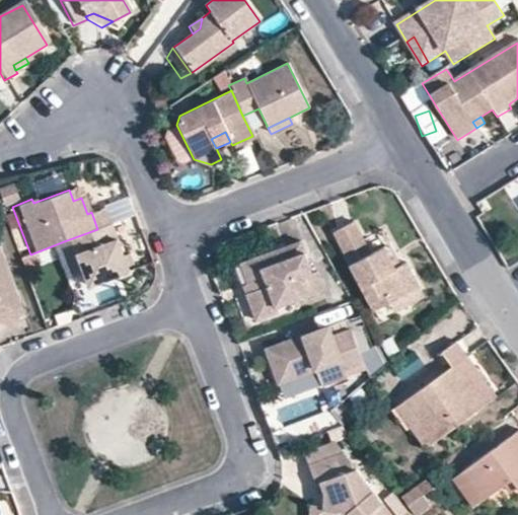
[(106,208),(114,226),(135,218),(128,200),(106,208)]
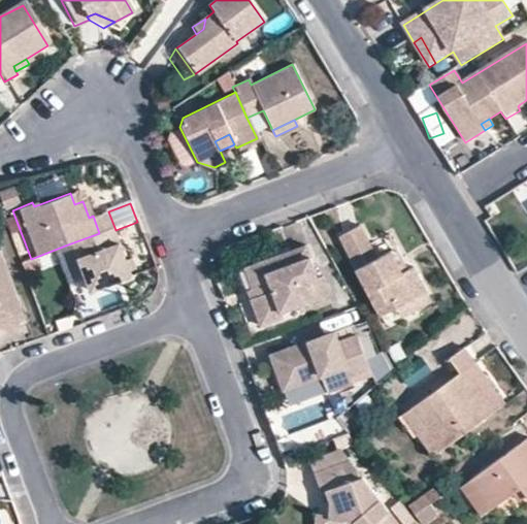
[(335,237),(379,315),(395,305),(424,289),(410,265),(399,271),(388,252),(373,260),(355,225),(335,237)]
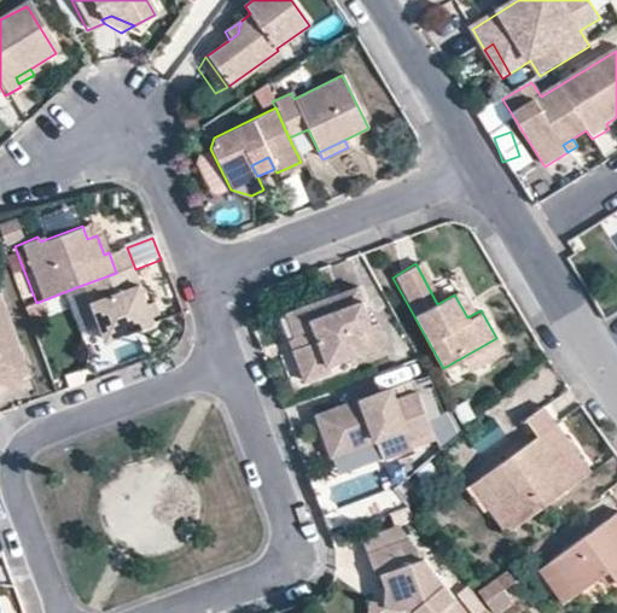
[(146,327),(126,270),(116,273),(76,287),(98,345),(146,327)]
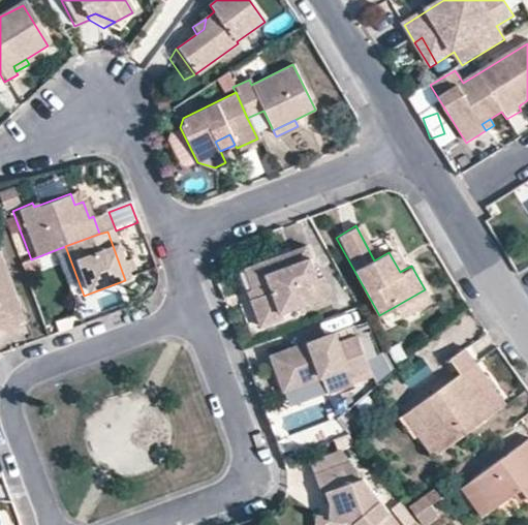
[(302,246),(240,270),(247,289),(250,298),(246,300),(256,328),(279,318),(277,312),(293,306),(297,312),(328,300),(318,276),(313,277),(302,246)]
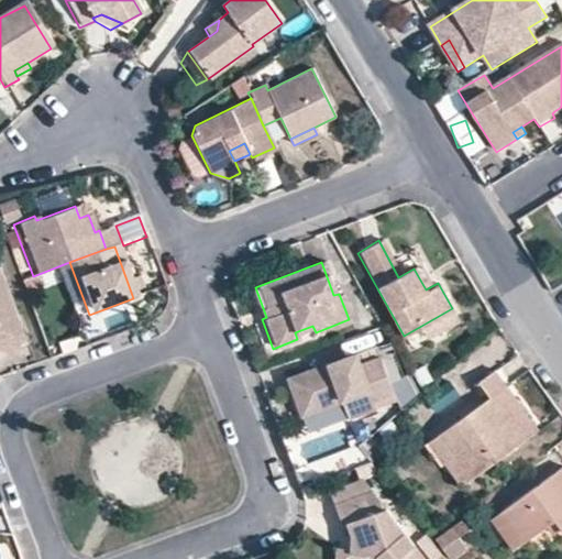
[(0,349),(1,349),(0,344),(0,333),(14,329),(0,291),(0,349)]
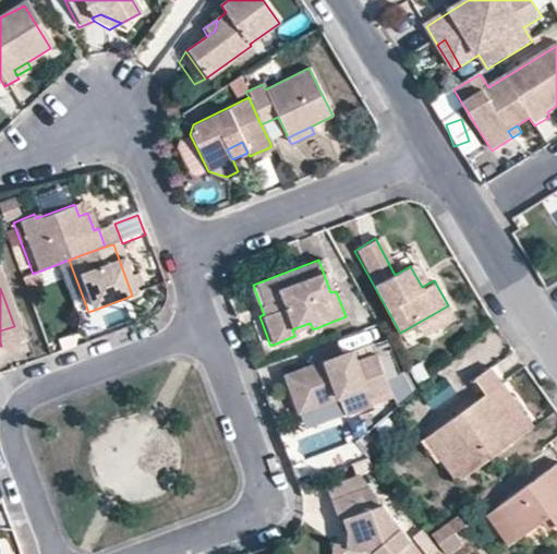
[(448,305),(418,323),(423,334),(453,315),(448,305)]
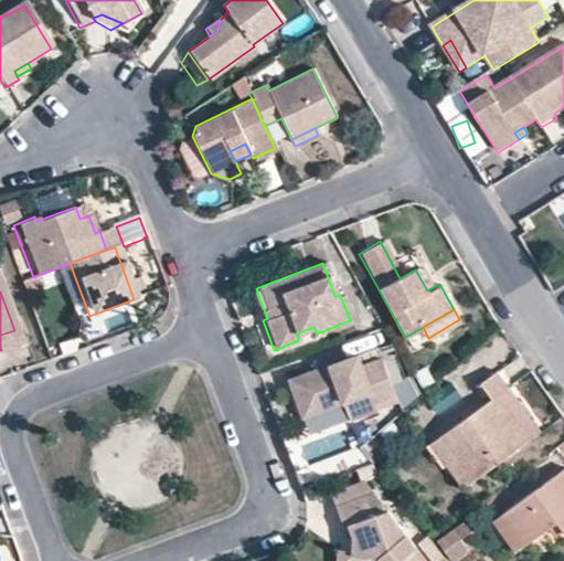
[(298,340),(317,334),(314,327),(296,334),(298,340)]
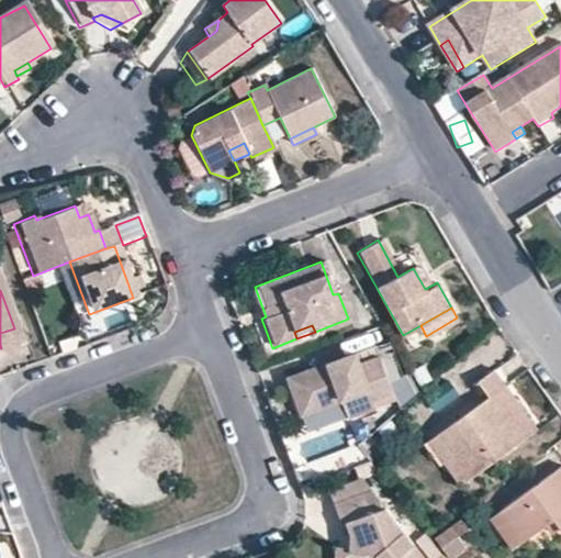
[(19,341),(14,328),(0,333),(0,344),(1,348),(19,341)]
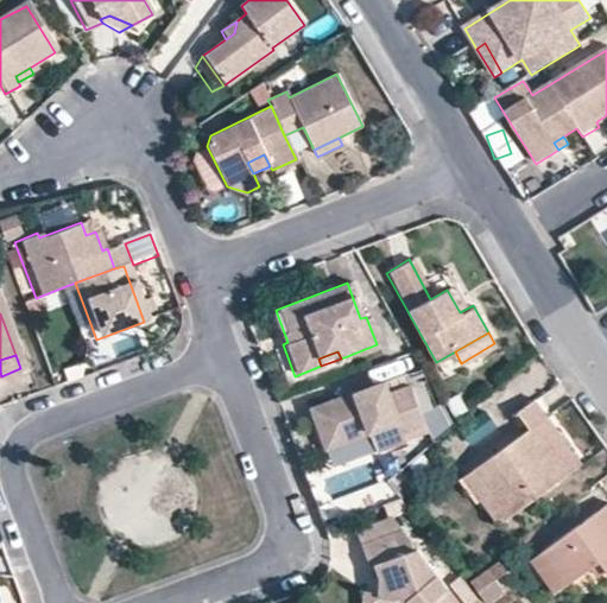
[(379,385),(307,412),(322,451),(366,436),(372,455),(402,444),(399,438),(422,430),(408,393),(385,401),(379,385)]
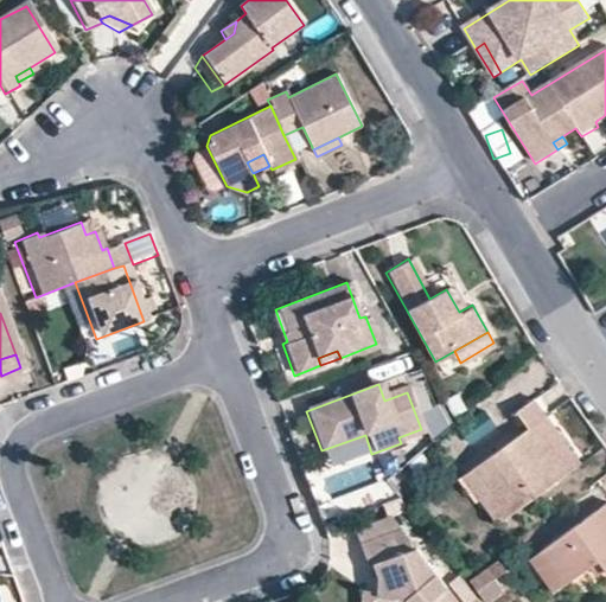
[(543,418),(474,469),(510,517),(595,454),(548,390),(530,402),(543,418)]
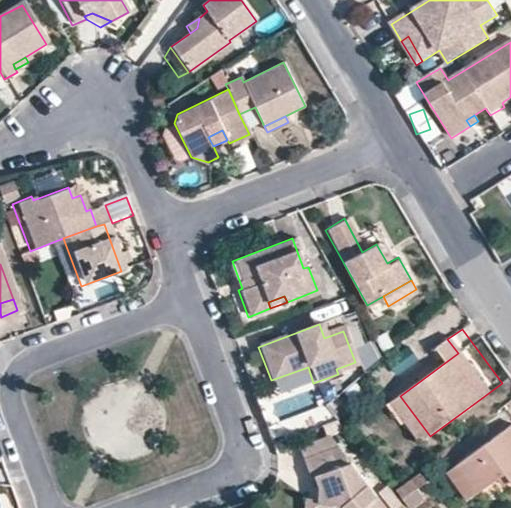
[(430,436),(400,396),(391,404),(420,443),(430,436)]
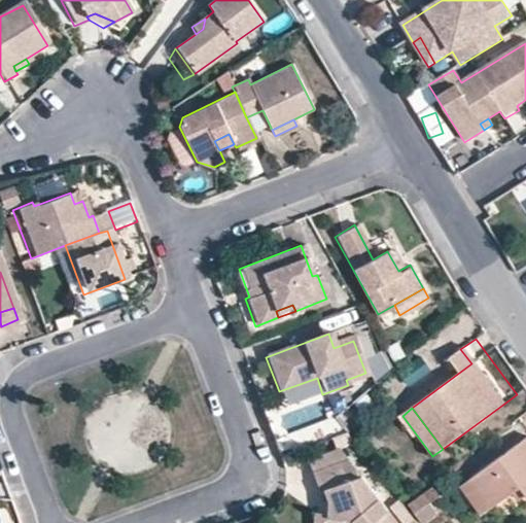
[(469,482),(490,510),(518,489),(525,500),(525,441),(525,440),(469,482)]
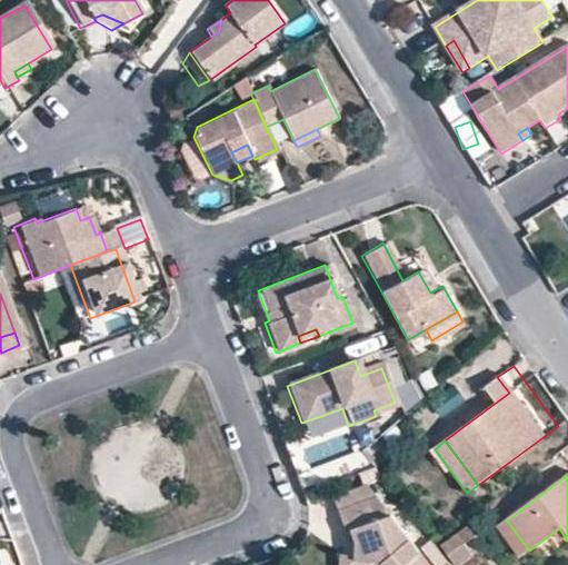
[(368,489),(330,506),(337,524),(342,524),(347,534),(354,547),(356,553),(385,559),(388,564),(429,564),(395,521),(368,489)]
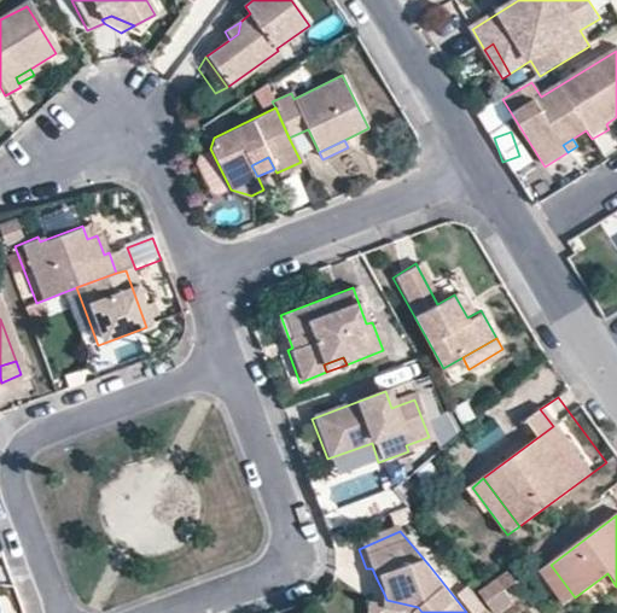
[(575,597),(551,565),(539,573),(563,606),(575,597)]
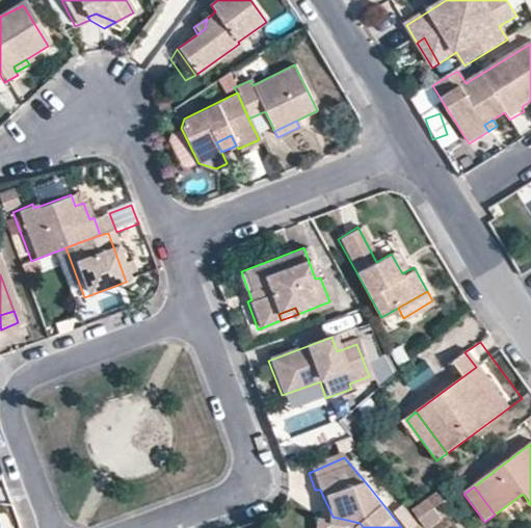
[(315,490),(318,499),(324,499),(320,490),(315,490)]
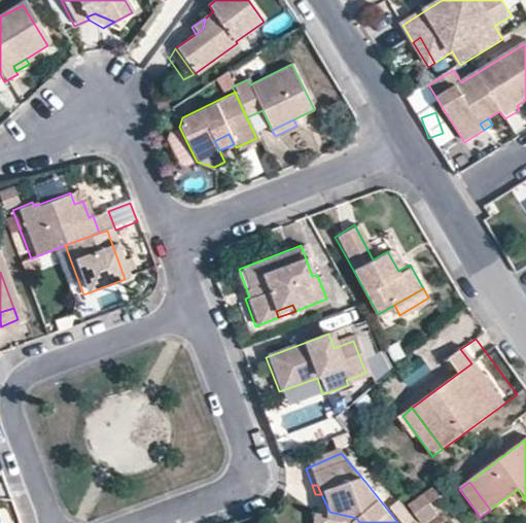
[(405,509),(411,518),(433,500),(427,493),(405,509)]
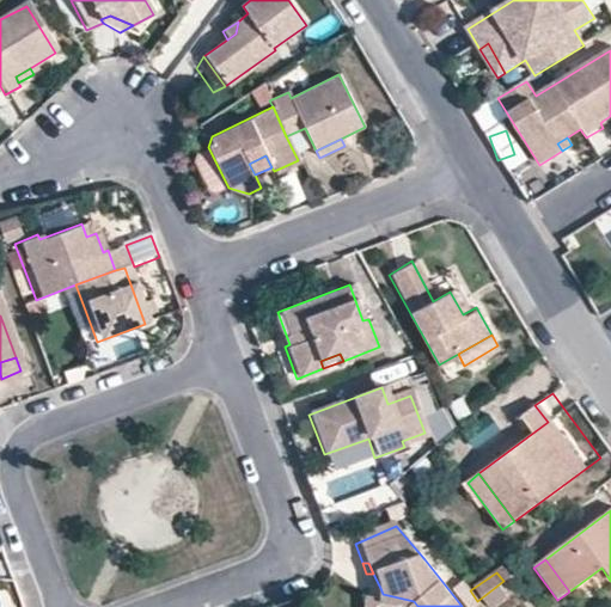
[(380,588),(372,588),(368,606),(417,606),(414,601),(383,594),(380,588)]
